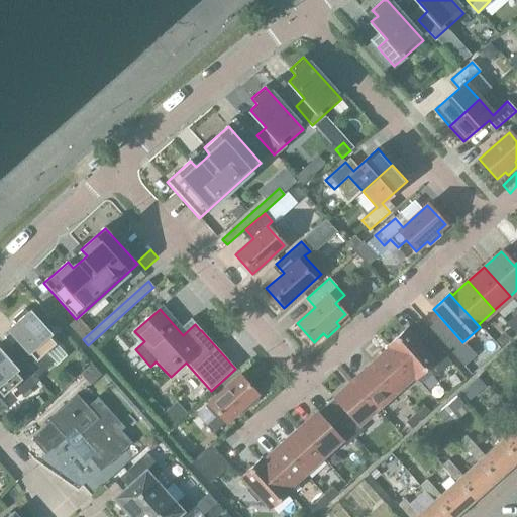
[(15,356),(18,358),(36,378),(52,365),(43,355),(56,344),(24,310),(12,321),(15,324),(8,330),(24,348),(15,356)]
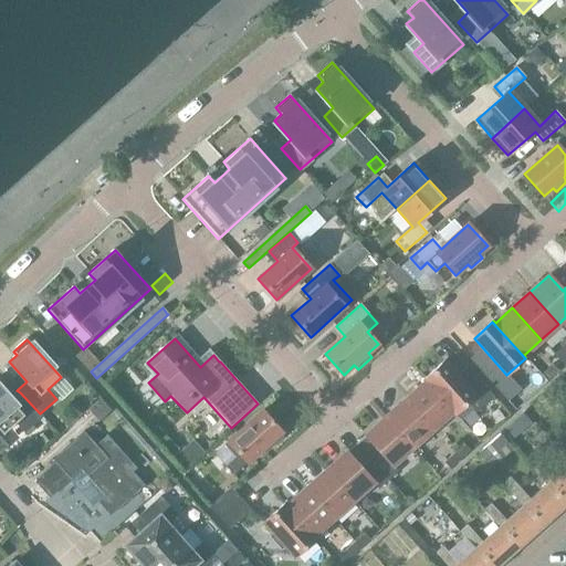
[(454,413),(467,402),(475,412),(493,397),(471,373),(462,380),(444,360),(423,379),(454,413)]
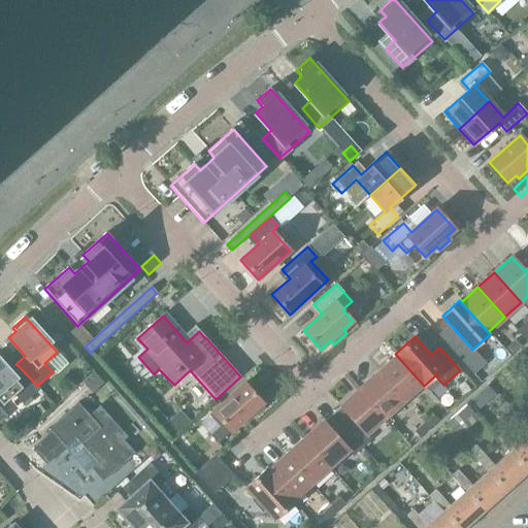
[(403,401),(422,385),(424,387),(424,386),(395,354),(395,355),(396,356),(378,372),(403,401)]
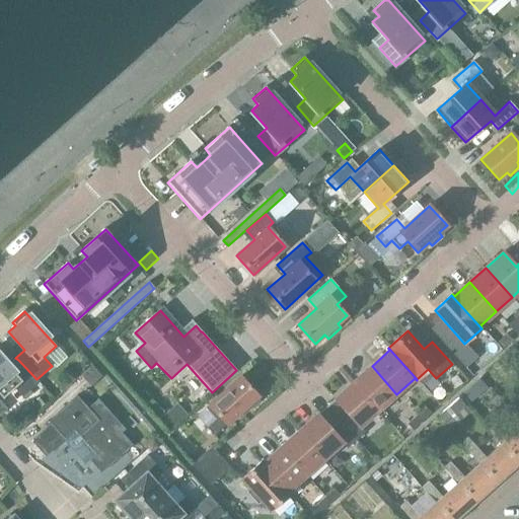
[(18,360),(10,367),(0,356),(0,395),(2,398),(14,388),(22,397),(39,382),(36,379),(18,360)]
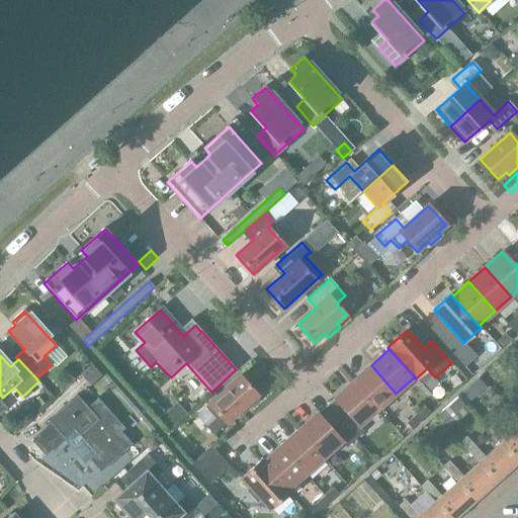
[(377,410),(396,394),(371,365),(353,381),(377,410)]
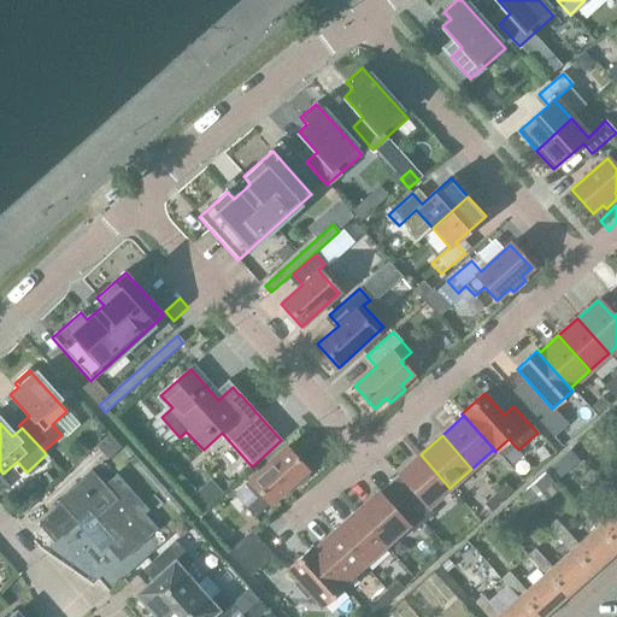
[(285,492),(288,495),(307,477),(304,474),(306,471),(286,448),(245,486),(257,499),(246,509),(254,518),(285,492)]
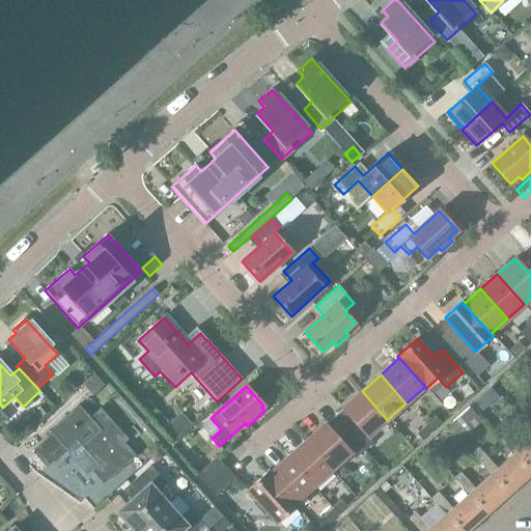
[(387,420),(362,391),(342,409),(356,423),(346,431),(364,450),(373,443),(368,437),(387,420)]
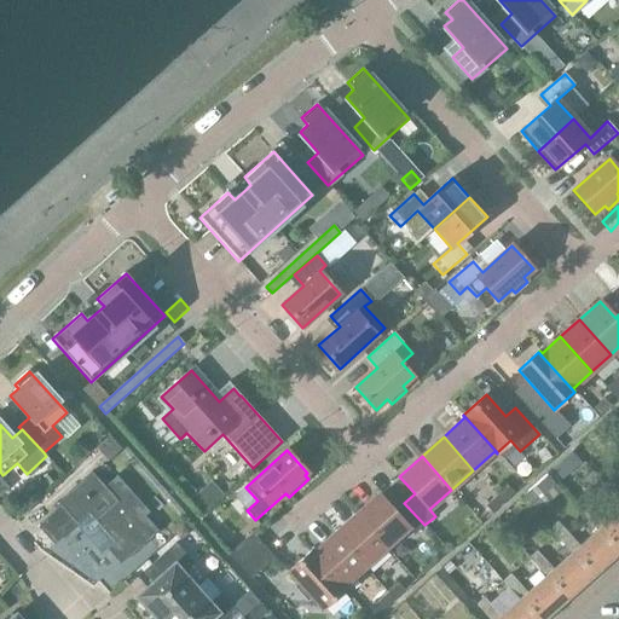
[(106,489),(92,473),(57,503),(76,525),(88,514),(114,542),(106,549),(121,566),(158,532),(145,516),(149,513),(116,476),(115,476),(117,479),(106,489)]
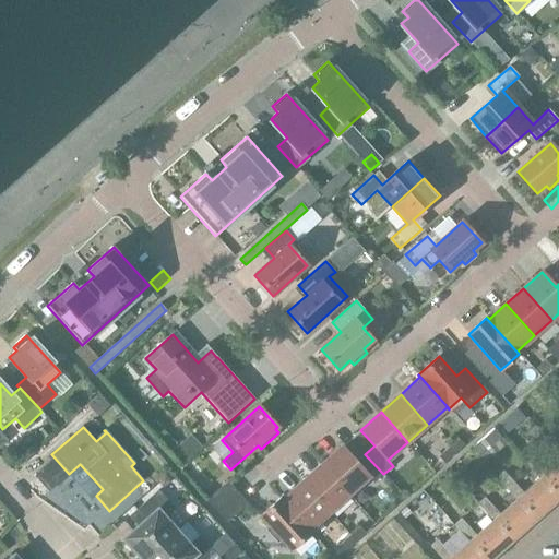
[(548,441),(558,452),(558,438),(556,435),(548,441)]
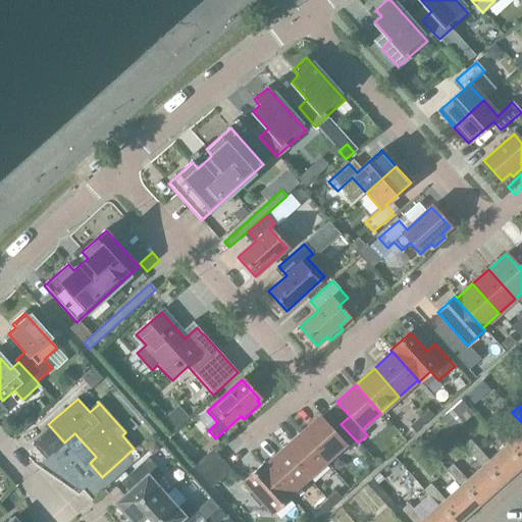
[(424,425),(433,417),(427,410),(418,418),(424,425)]
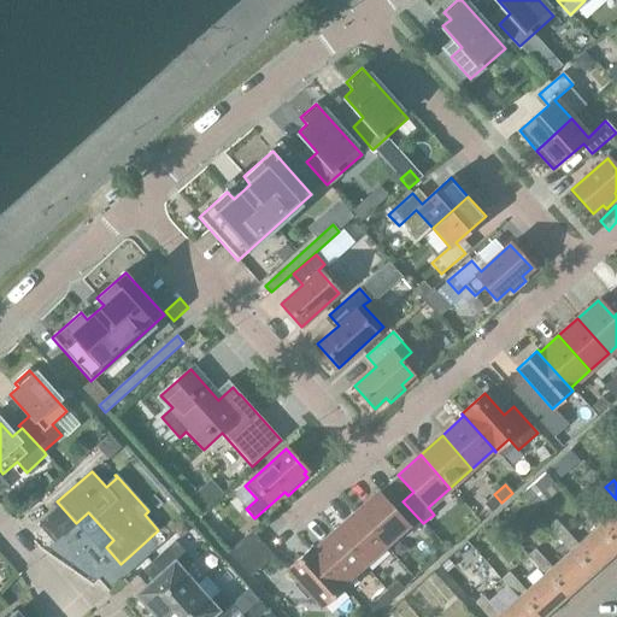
[(412,533),(423,523),(403,501),(393,510),(377,493),(356,513),(385,546),(407,527),(412,533)]
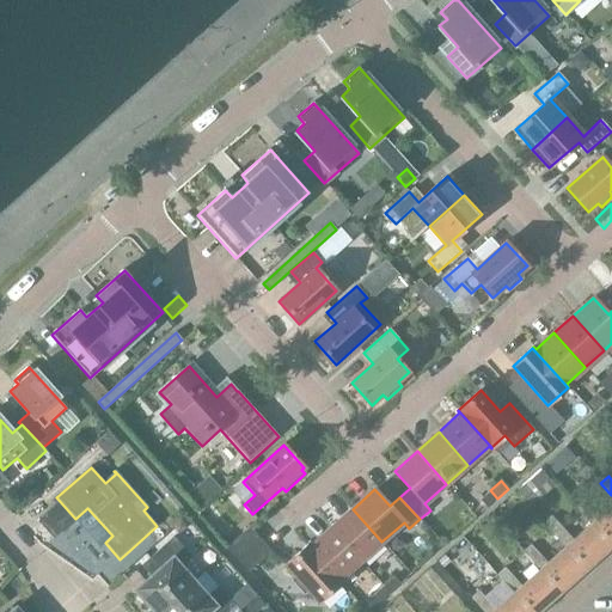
[(479,500),(487,508),(497,499),(490,490),(479,500)]
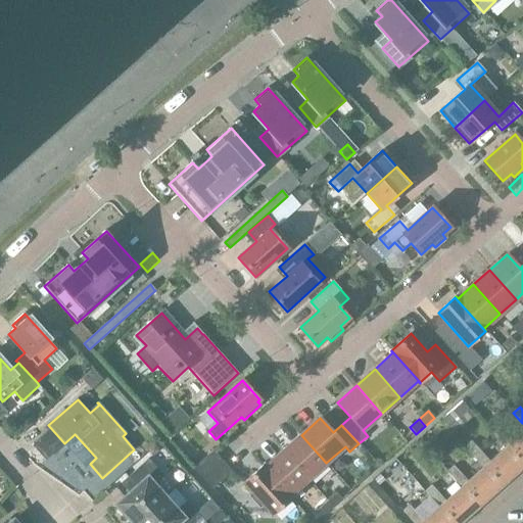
[(522,432),(512,442),(497,427),(491,432),(506,448),(522,467),(522,432)]
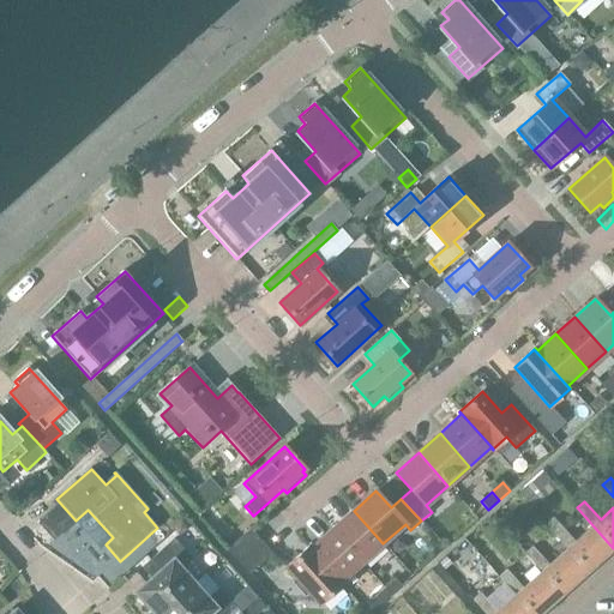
[(361,563),(383,543),(354,511),(332,530),(361,563)]
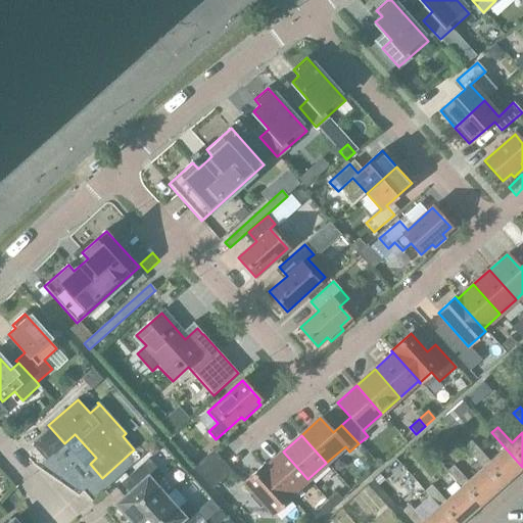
[(469,453),(483,468),(501,487),(522,467),(506,448),(489,463),(475,446),(469,453)]
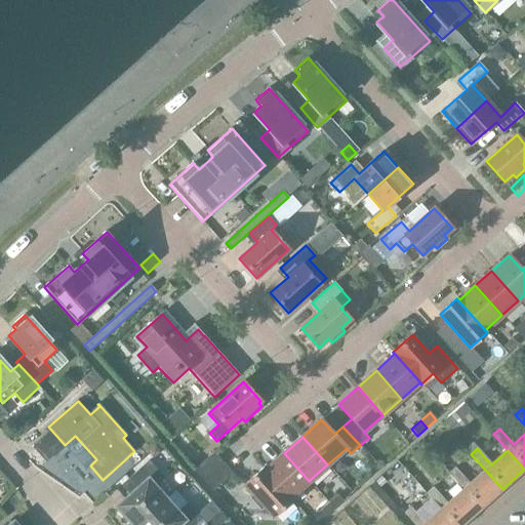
[(195,470),(205,482),(225,465),(213,452),(195,470)]
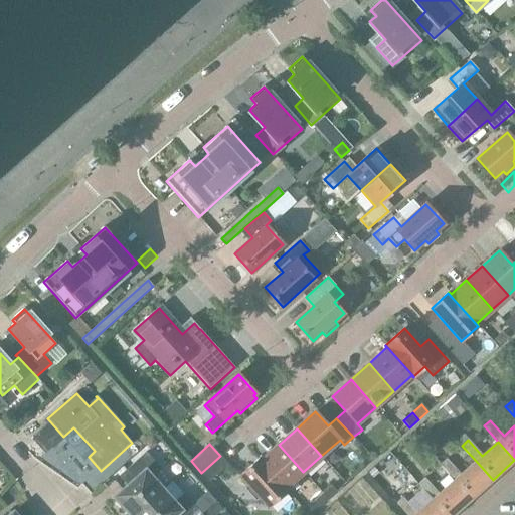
[(259,459),(287,490),(286,488),(303,472),(279,445),(261,461),(259,459)]
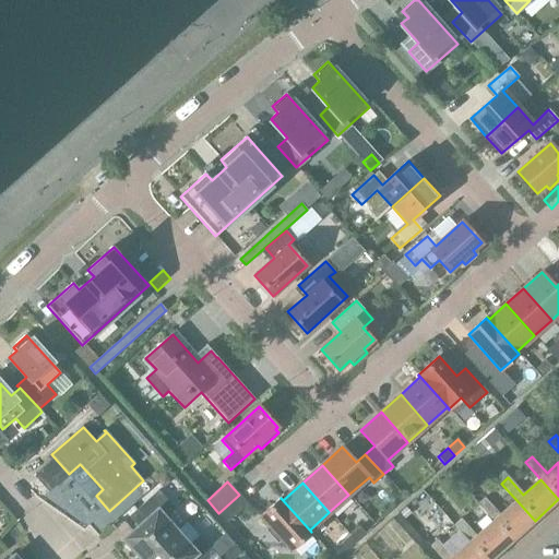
[(140,558),(146,558),(177,532),(165,518),(175,509),(158,491),(134,513),(143,523),(123,539),(140,558)]
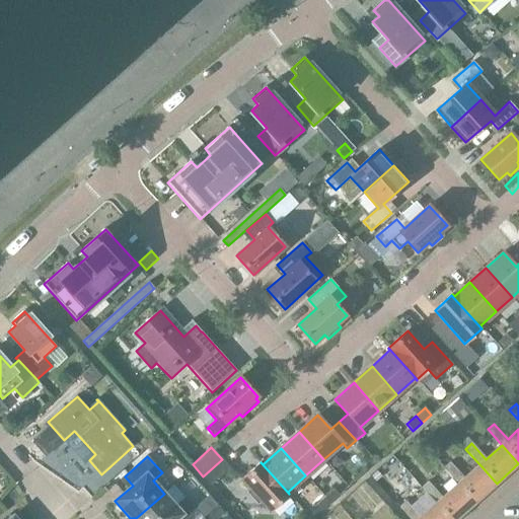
[(211,486),(230,468),(222,459),(203,476),(211,486)]
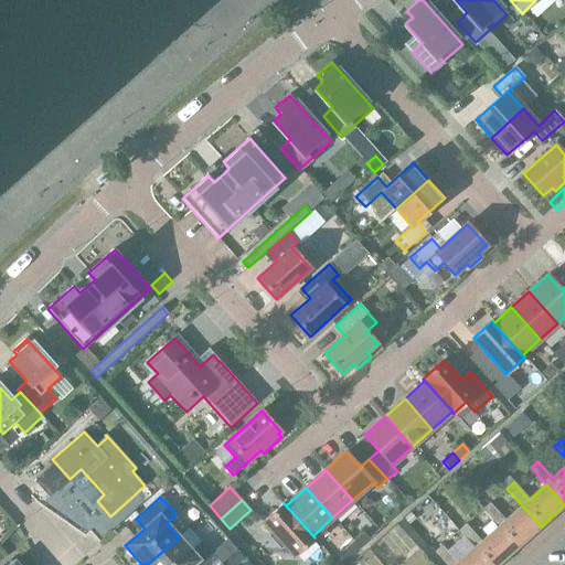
[(284,503),(263,522),(273,533),(268,535),(280,550),(285,546),(294,556),(315,537),(284,503)]
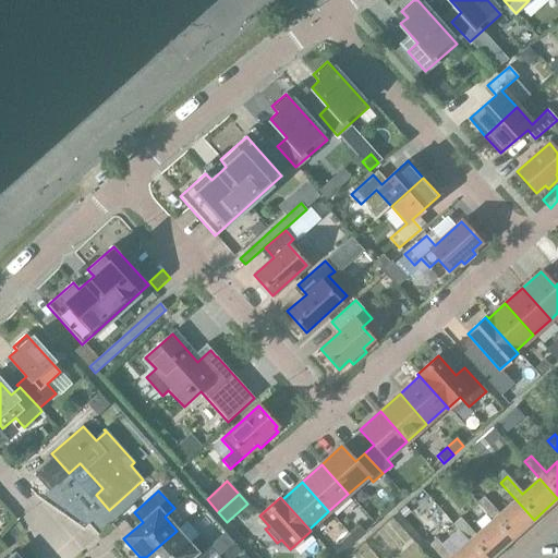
[(516,499),(499,514),(484,497),(477,504),(492,520),(493,520),(510,541),(534,520),(516,499)]
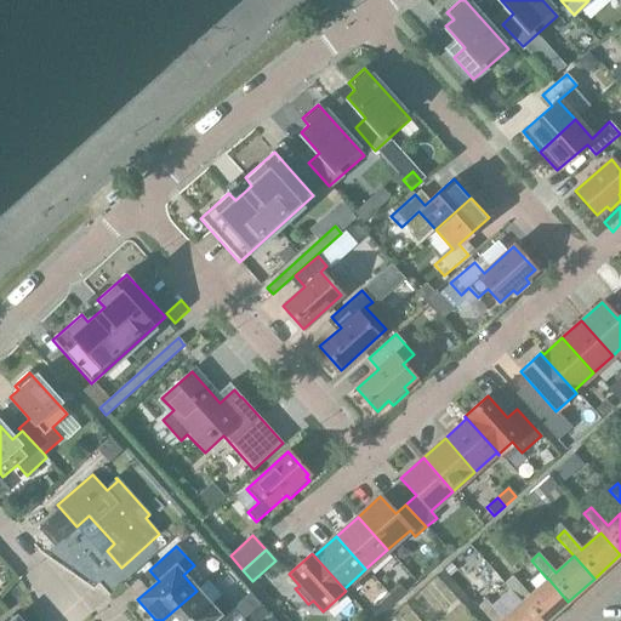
[(522,603),(537,620),(546,620),(568,602),(548,579),(547,579),(529,596),(512,577),(505,584),(522,603)]
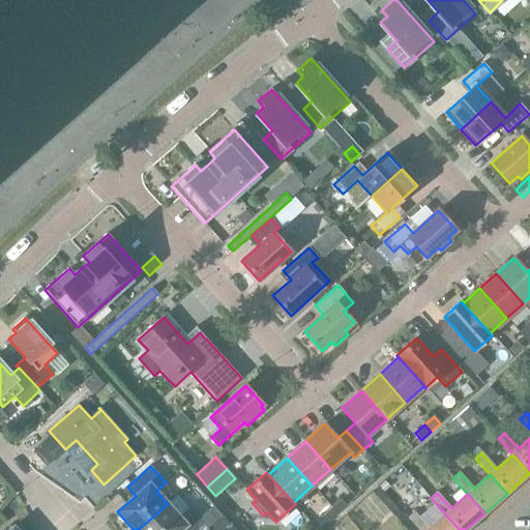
[(331,507),(337,514),(347,506),(341,500),(331,507)]
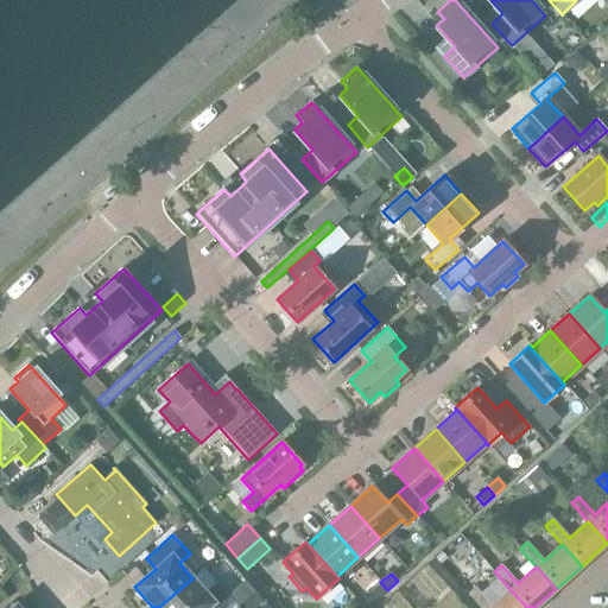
[(206,593),(192,578),(159,607),(229,607),(234,603),(216,583),(206,593)]
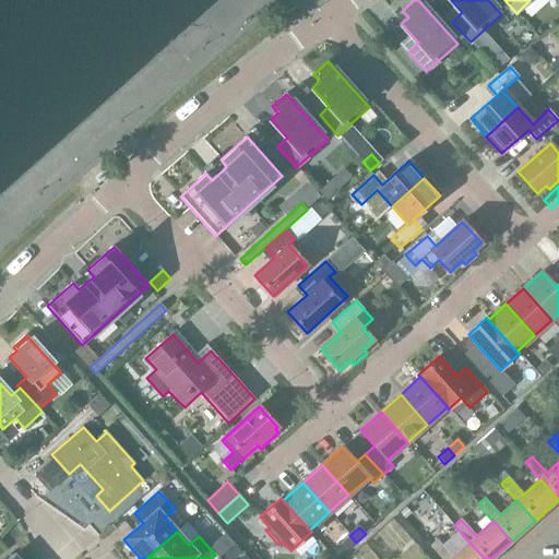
[(340,544),(346,551),(356,543),(349,535),(340,544)]
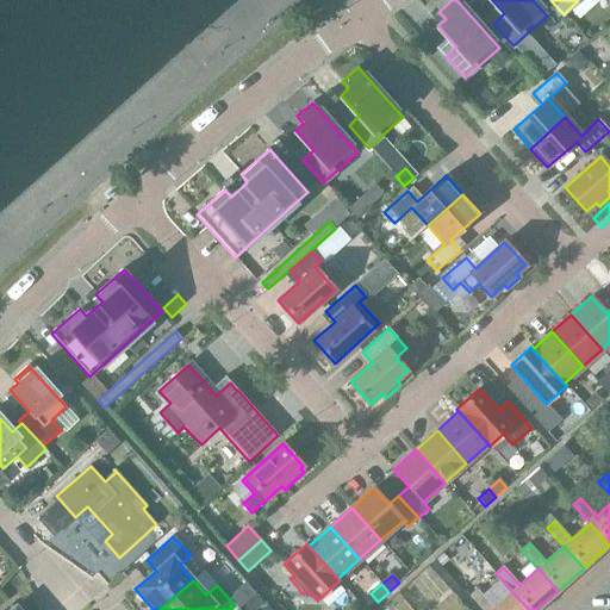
[(528,609),(512,592),(493,609),(477,590),(470,597),(481,609),(528,609)]
